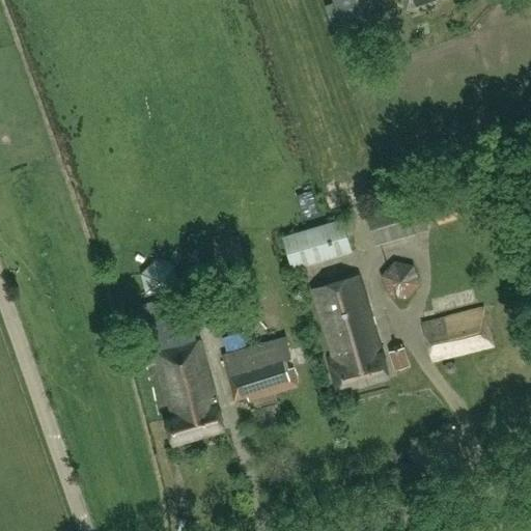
[(378,0),(332,0),(342,26),(382,11),(378,0)]
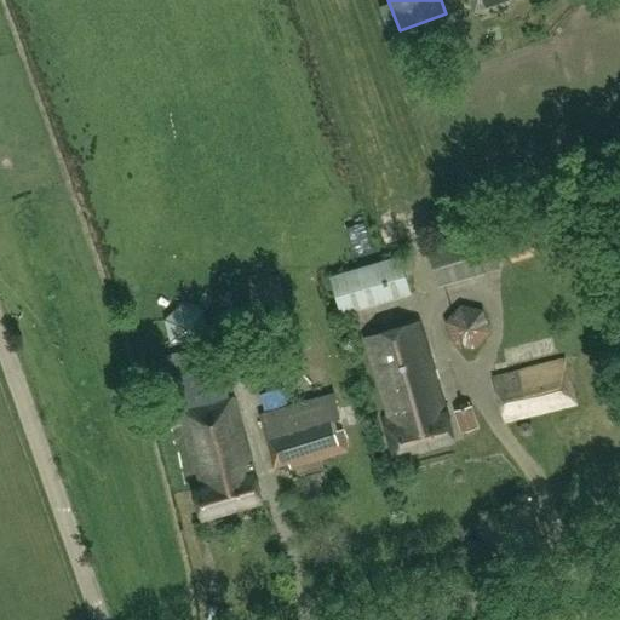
[(488,231),(426,248),(437,286),(499,268),(488,231)]
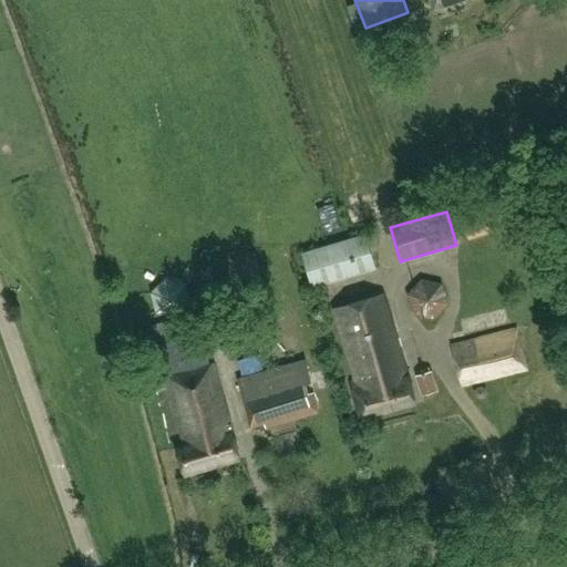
[(364,235),(299,254),(309,287),(374,268),(364,235)]
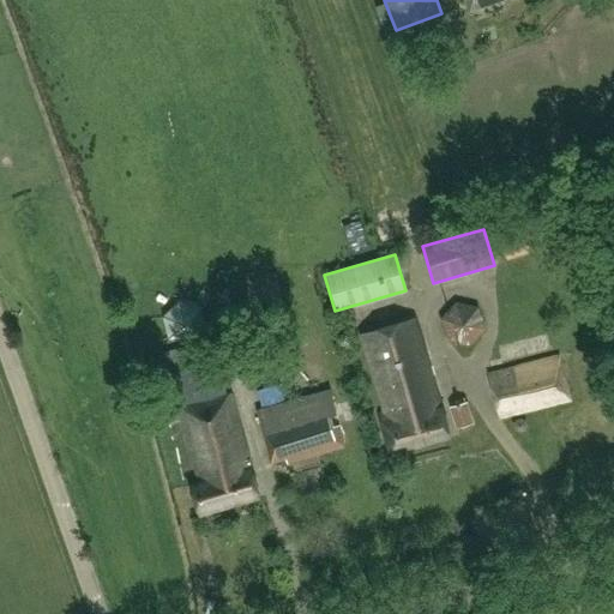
[(469,345),(485,329),(479,306),(453,300),(439,319),(445,339),(469,345)]
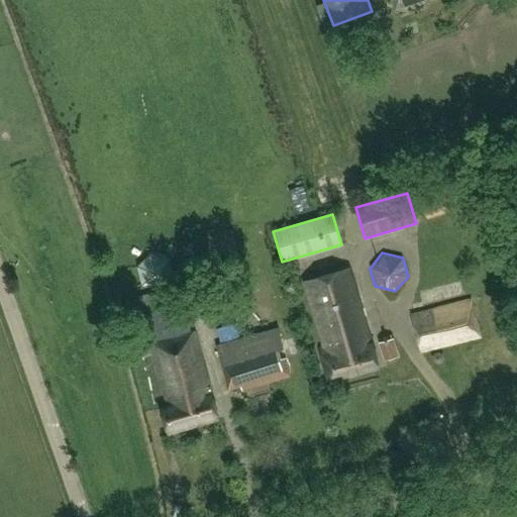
[(158,291),(162,290),(173,278),(169,259),(150,253),(136,267),(140,285),(158,291)]
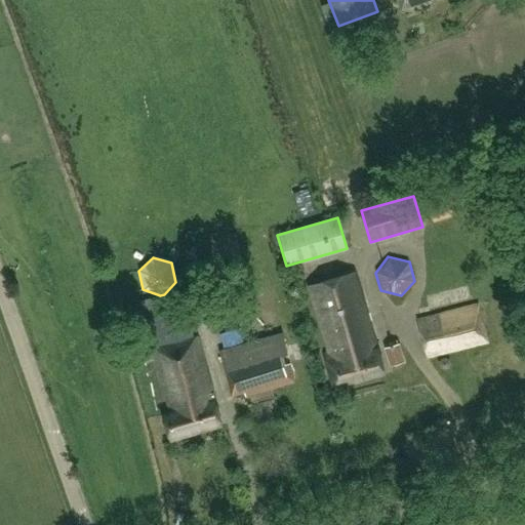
[(354,273),(309,286),(328,353),(324,354),(331,387),(384,374),(377,350),(376,350),(354,273)]
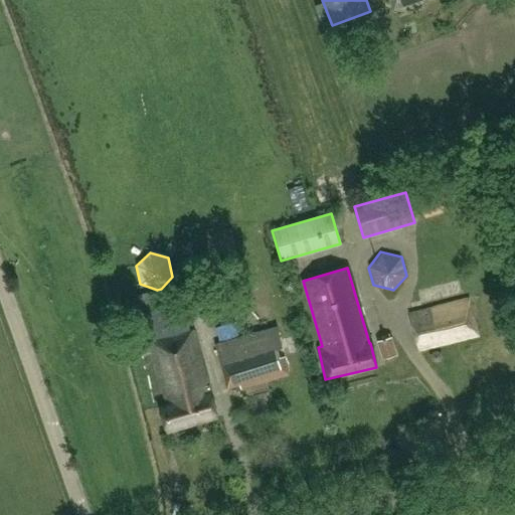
[(170,286),(161,289),(157,290),(133,296),(139,314),(140,313),(147,339),(188,328),(181,302),(181,301),(174,303),(170,286)]
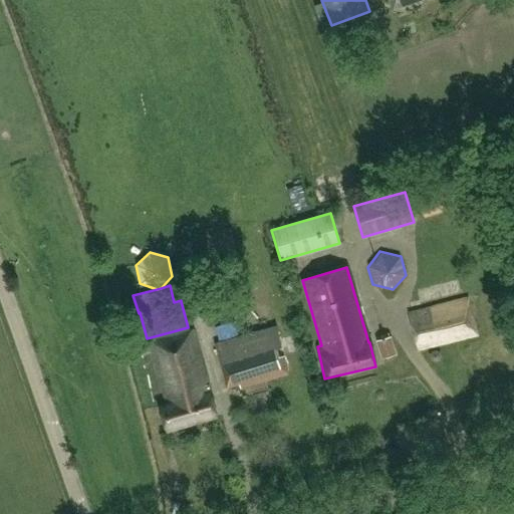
[(410,312),(419,349),(476,335),(467,298),(410,312)]
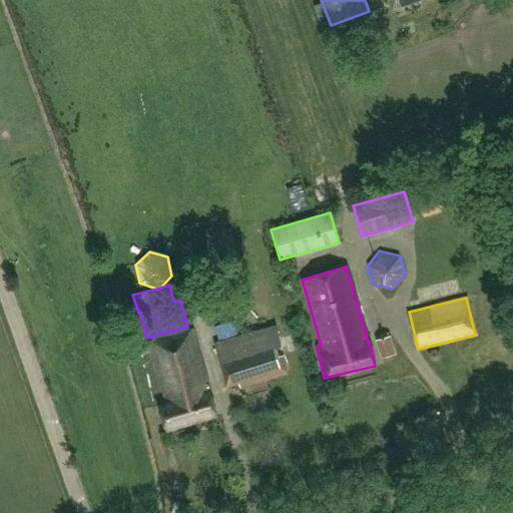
[(213,326),(219,343),(213,345),(226,388),(238,384),(239,388),(289,373),(284,356),(278,358),(275,348),(281,346),(275,327),(238,338),(232,321),(213,326)]
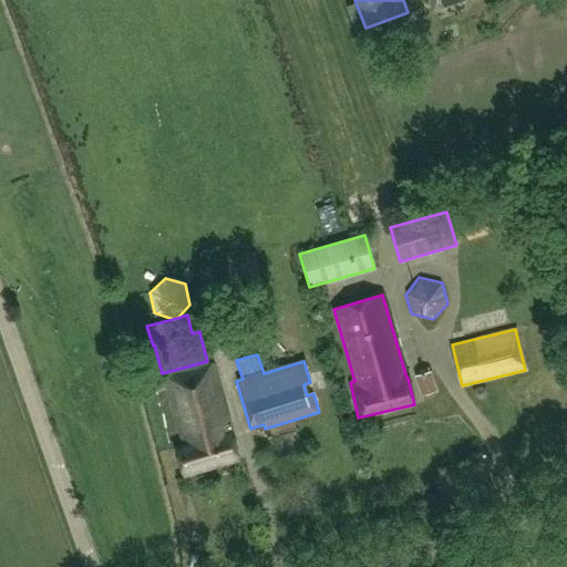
[(185,447),(176,450),(184,475),(239,460),(213,364),(165,378),(185,447)]
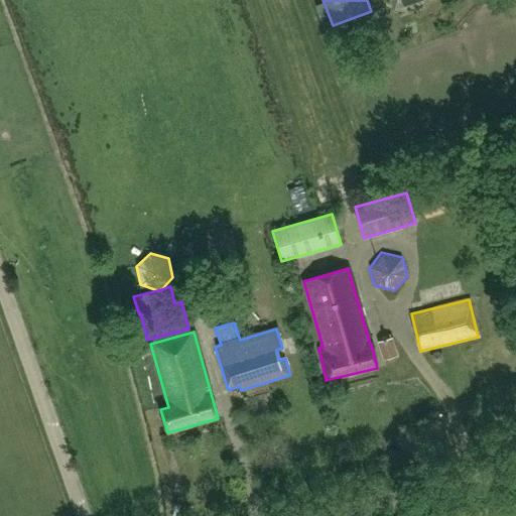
[(391,338),(378,342),(384,361),(397,357),(391,338)]
